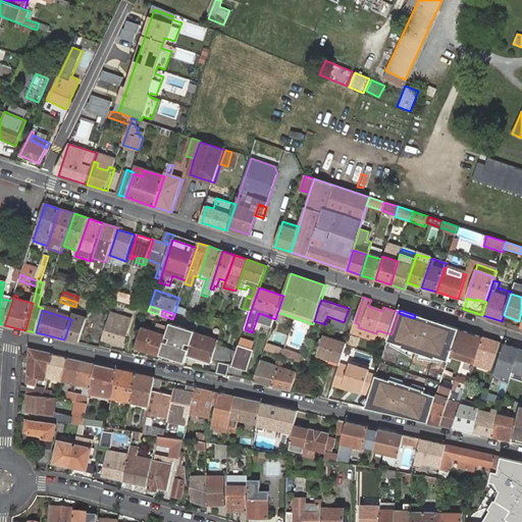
[(275,319),(259,313),(256,321),(272,327),(273,323),(275,319)]
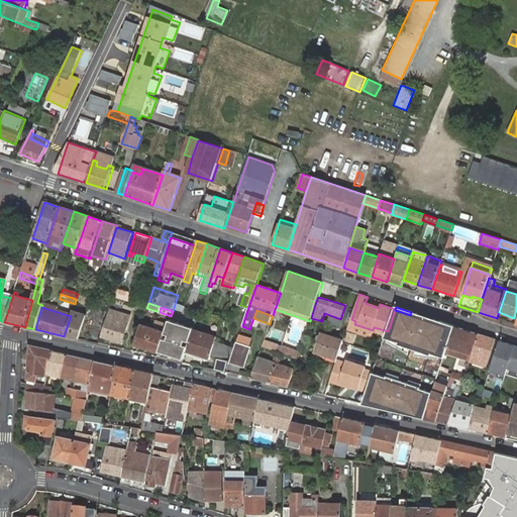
[(388,331),(386,337),(445,357),(446,355),(455,326),(440,321),(438,325),(436,323),(434,322),(433,321),(430,319),(423,317),(420,316),(418,315),(417,315),(415,315),(411,315),(412,312),(411,312),(410,315),(395,310),(390,326),(388,331)]
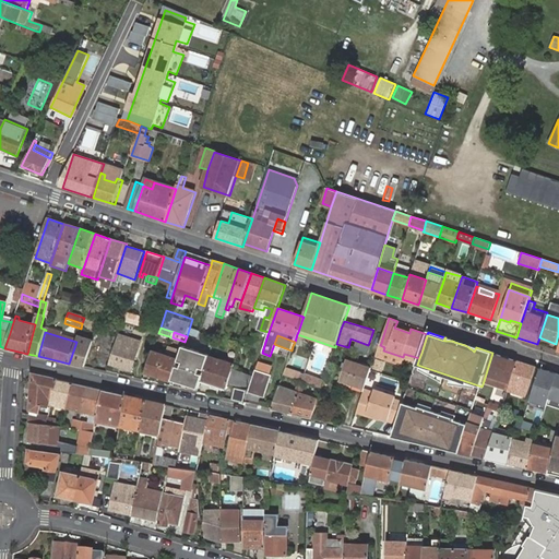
[(94,343),(78,337),(69,364),(85,368),(94,343)]
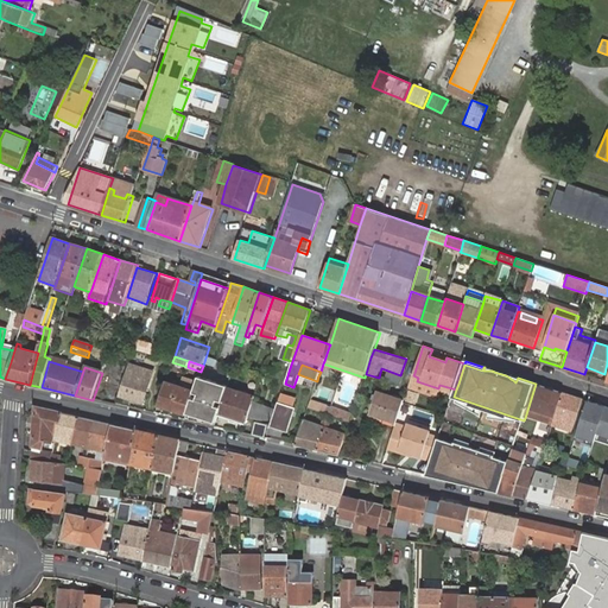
[(128,368),(119,397),(143,405),(151,380),(132,373),(133,369),(128,368)]
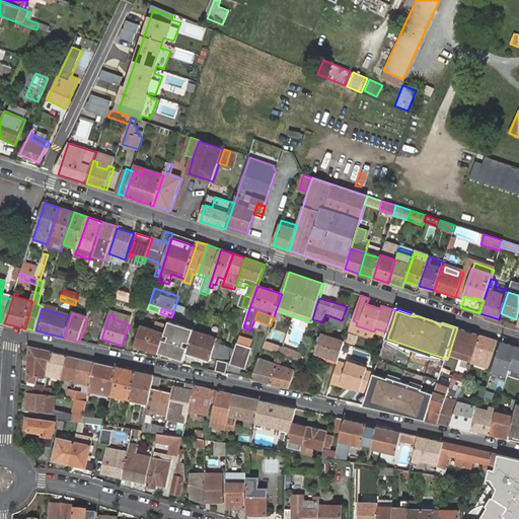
[(357,322),(353,320),(350,331),(345,343),(345,344),(353,346),(356,336),(371,341),(374,331),(356,325),(357,322)]
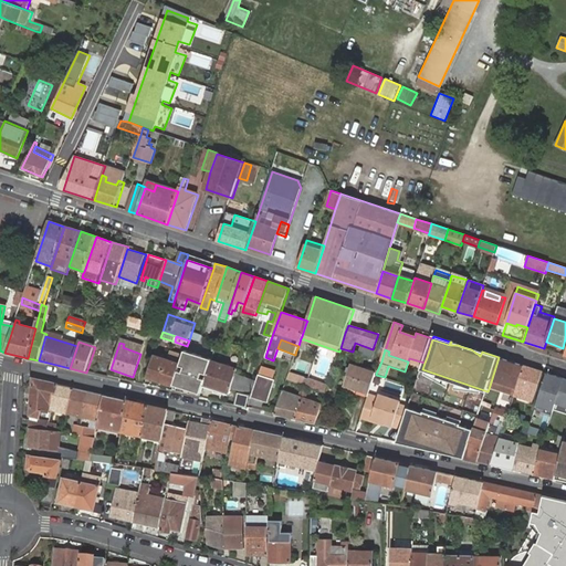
[(148,377),(160,381),(168,362),(154,357),(148,377)]
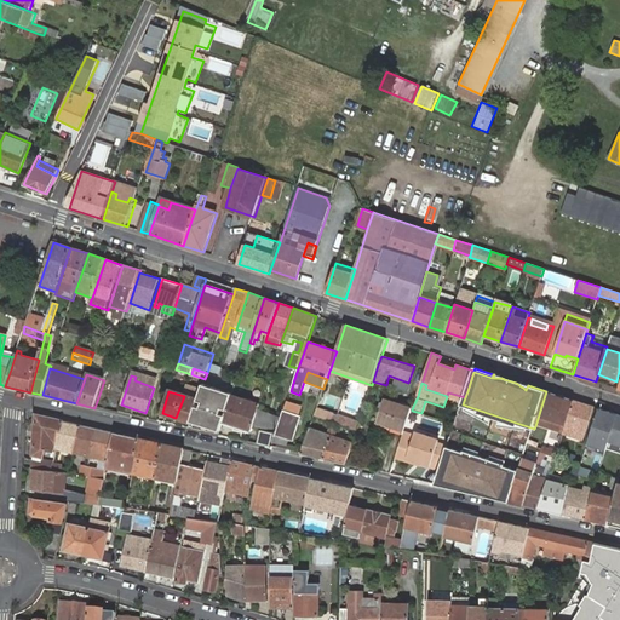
[(575,401),(549,392),(538,425),(564,434),(575,401)]
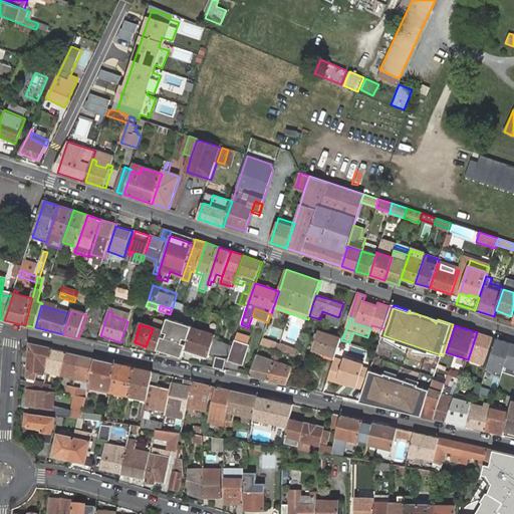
[(146,346),(158,350),(164,332),(153,328),(146,346)]
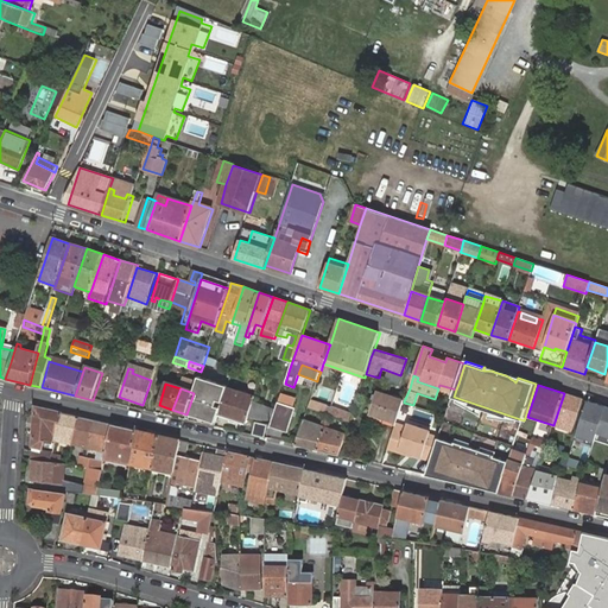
[(219,415),(246,425),(254,398),(227,388),(222,403),(219,415)]
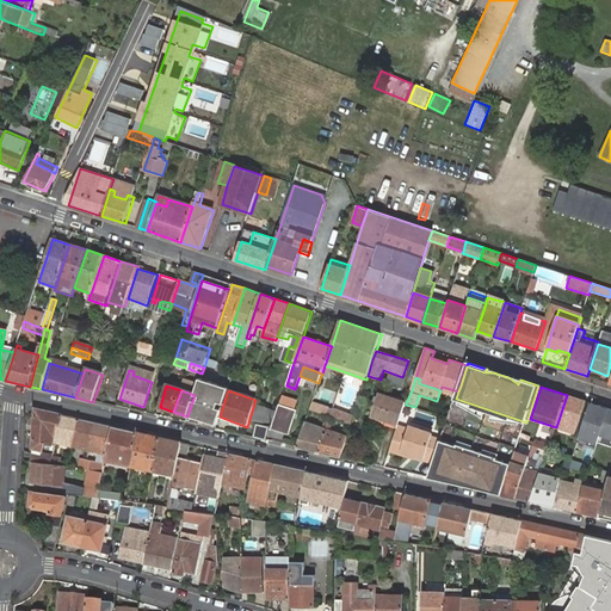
[(216,426),(220,417),(223,405),(195,395),(187,417),(216,426)]
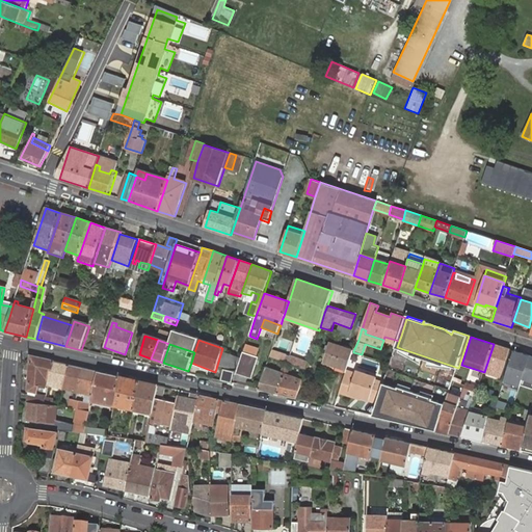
[(325,362),(347,370),(353,352),(353,351),(331,344),(325,362)]
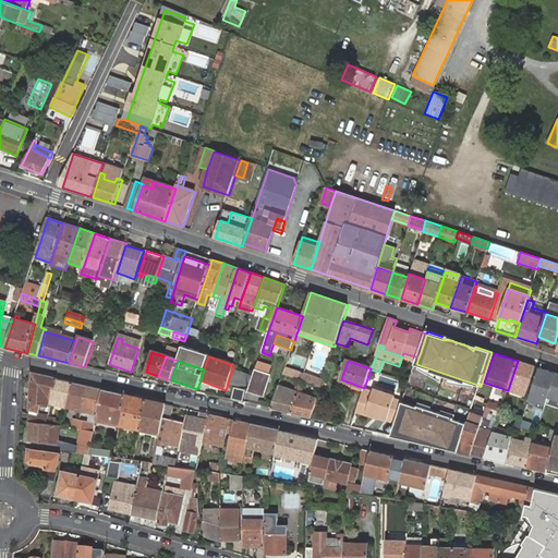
[(525,396),(535,366),(518,361),(508,390),(525,396)]
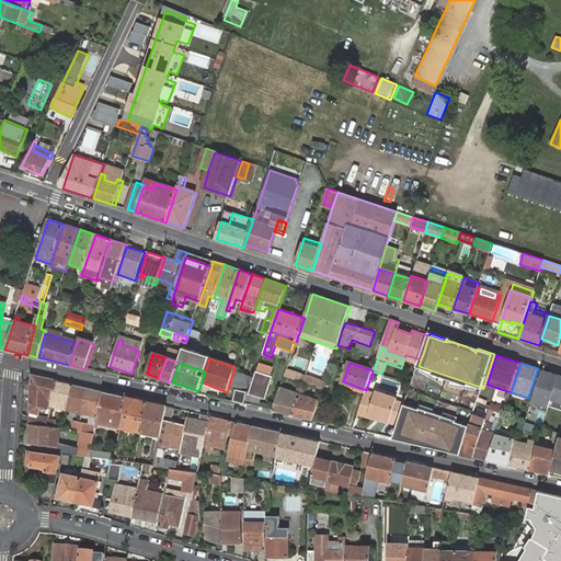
[(560,375),(538,368),(528,398),(526,404),(548,411),(549,408),(560,411),(560,375)]
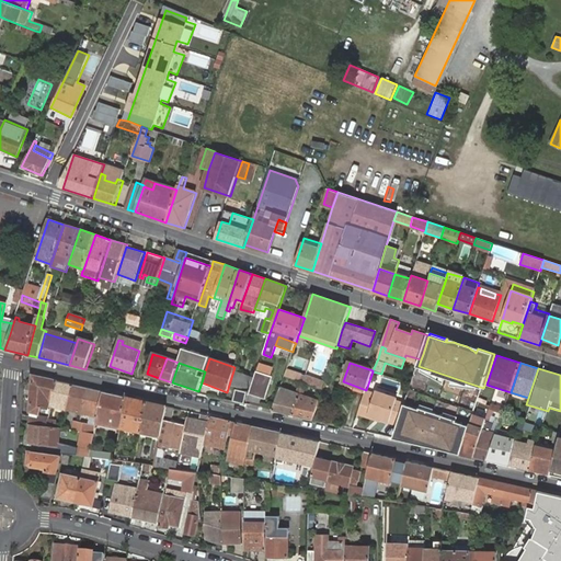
[(322,389),(324,384),(317,380),(305,376),(302,382),(304,384),(322,389)]
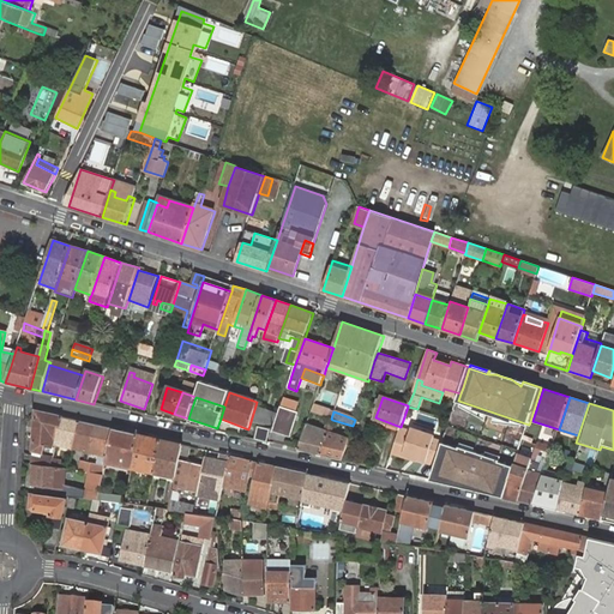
[(62,417),(36,413),(34,451),(42,453),(43,449),(47,449),(48,446),(52,446),(54,437),(59,438),(62,417)]
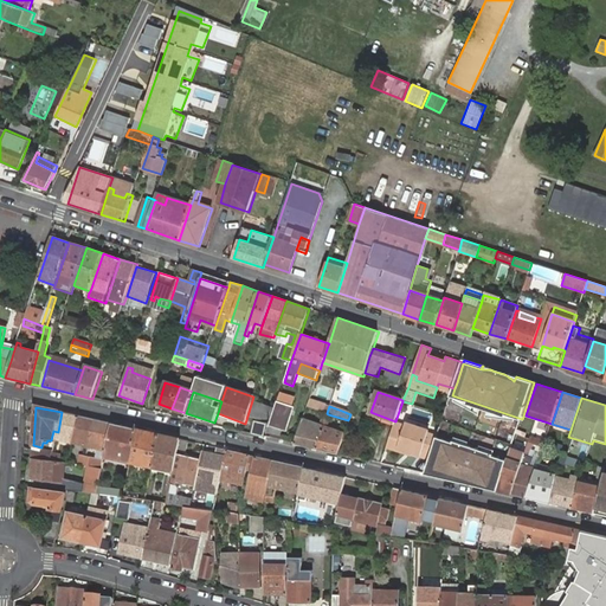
[(275,408),(269,425),(285,431),(291,414),(275,408)]
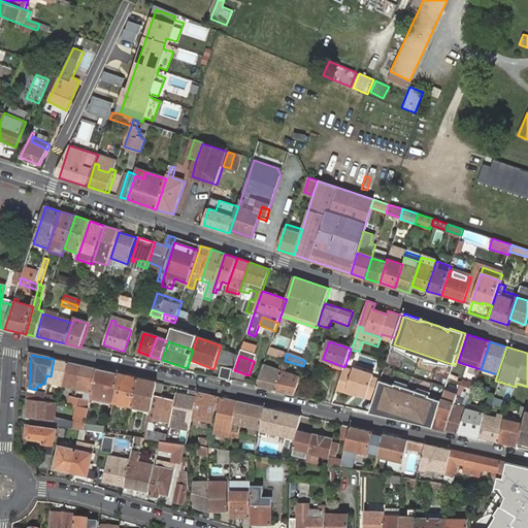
[(50,382),(64,385),(68,362),(54,359),(51,376),(50,382)]
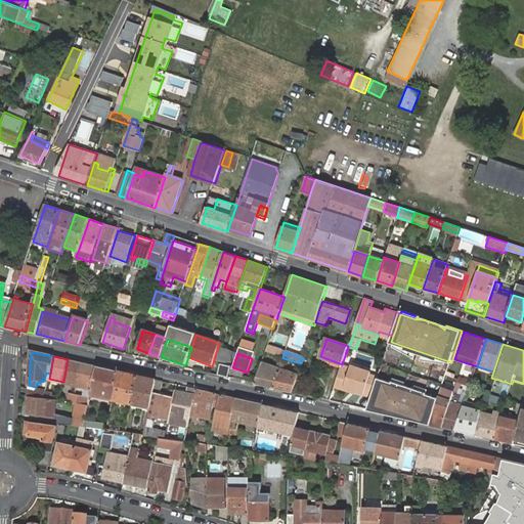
[(342,365),(342,364),(320,356),(319,360),(341,367),(342,365)]
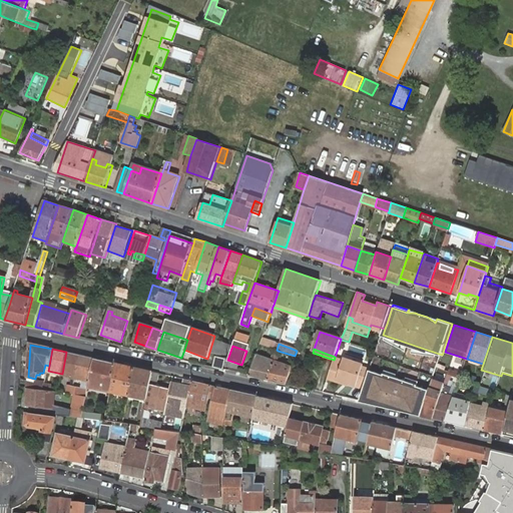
[(66,352),(62,374),(75,377),(80,355),(66,352)]
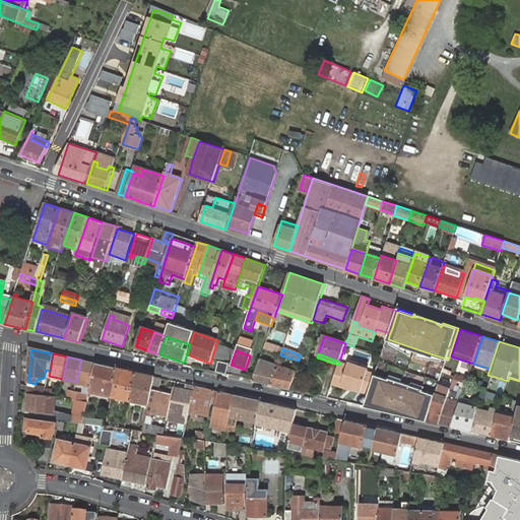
[(252,381),(271,385),(280,359),(277,358),(275,365),(259,360),(252,381)]
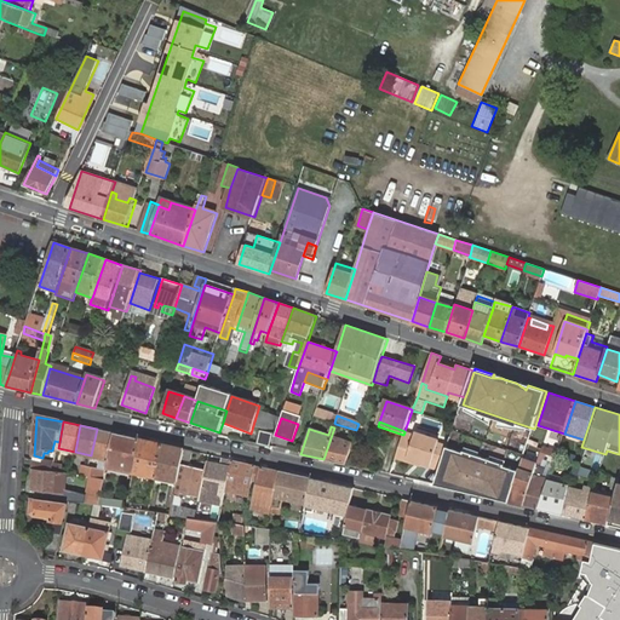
[(323,459),(345,465),(349,454),(352,443),(334,437),(338,429),(334,428),(323,459)]
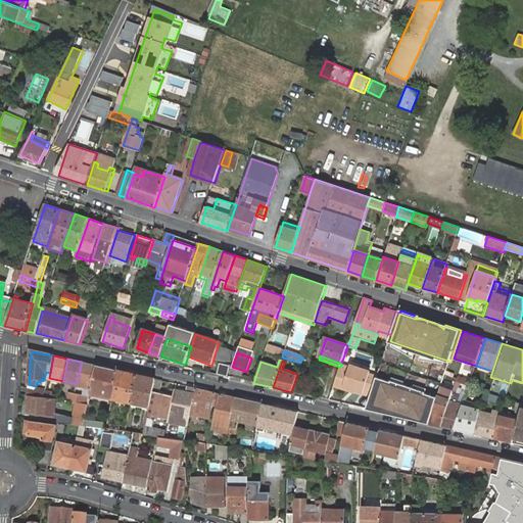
[(82,362),(77,384),(91,388),(96,365),(82,362)]
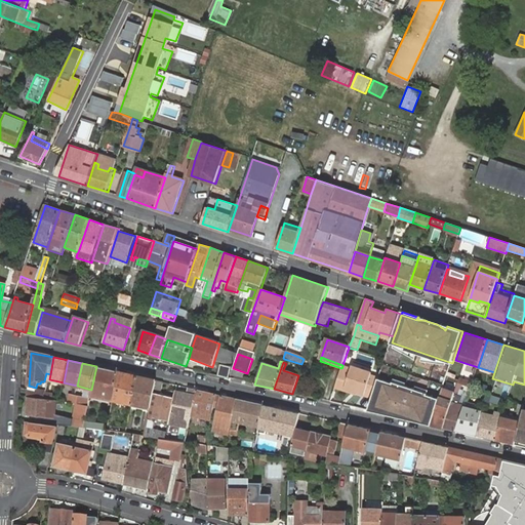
[(218,376),(228,377),(231,368),(220,365),(218,376)]
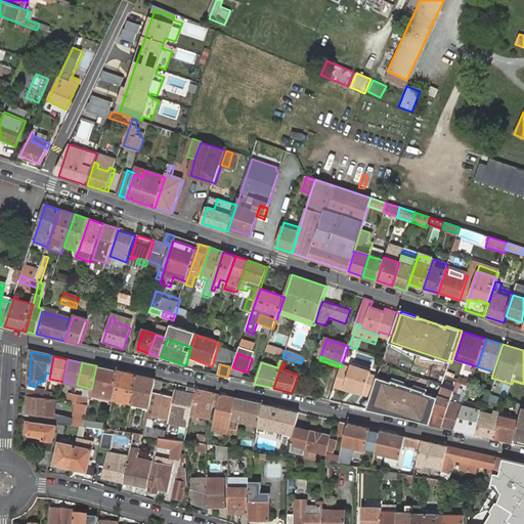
[(342,365),(341,367),(335,387),(352,392),(353,390),(364,394),(365,391),(373,393),(378,379),(379,378),(370,375),(372,373),(349,364),(348,367),(342,365)]
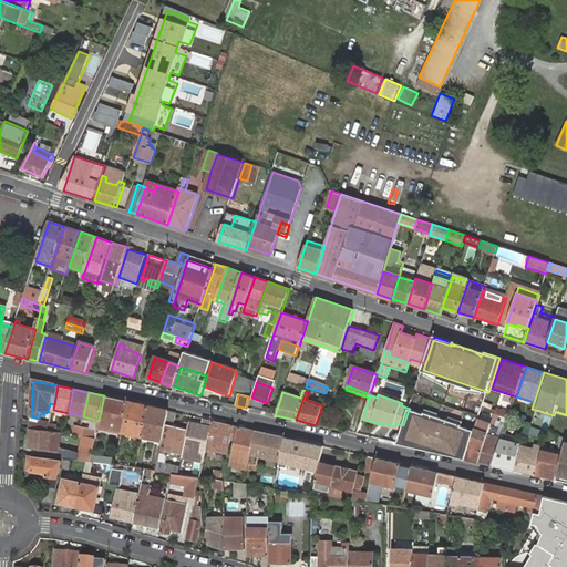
[(98,426),(122,432),(125,401),(104,395),(99,421),(98,426)]
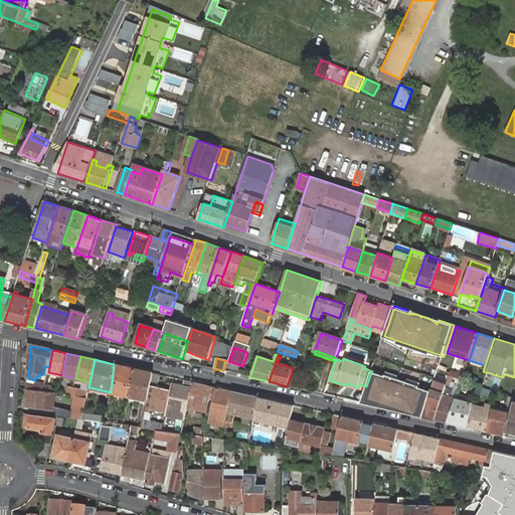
[(114,364),(111,392),(129,396),(134,369),(114,364)]
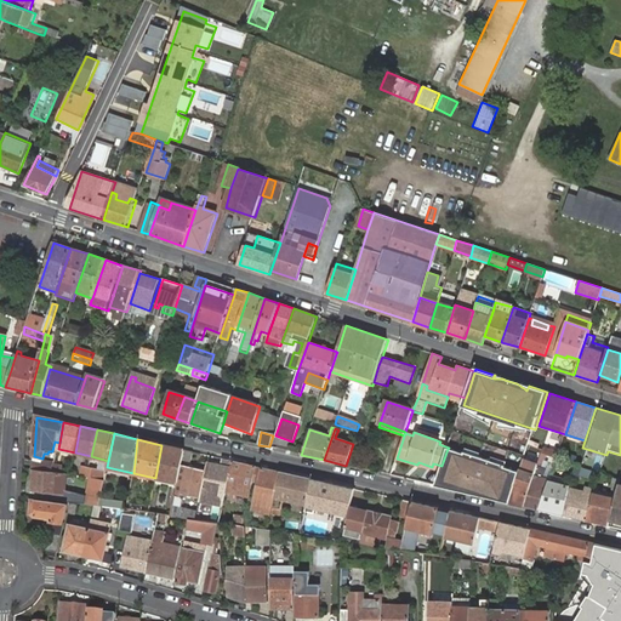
[(349,455),(382,466),(389,440),(385,439),(383,443),(377,440),(375,446),(354,440),(353,444),(349,455)]
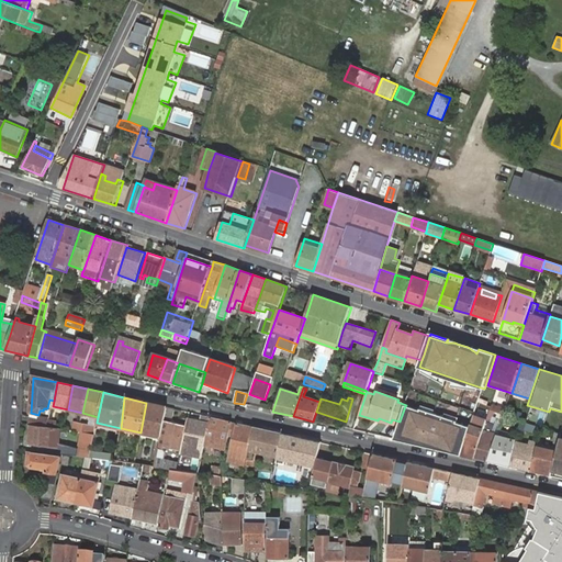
[(146,403),(141,433),(160,437),(164,420),(167,408),(146,403)]
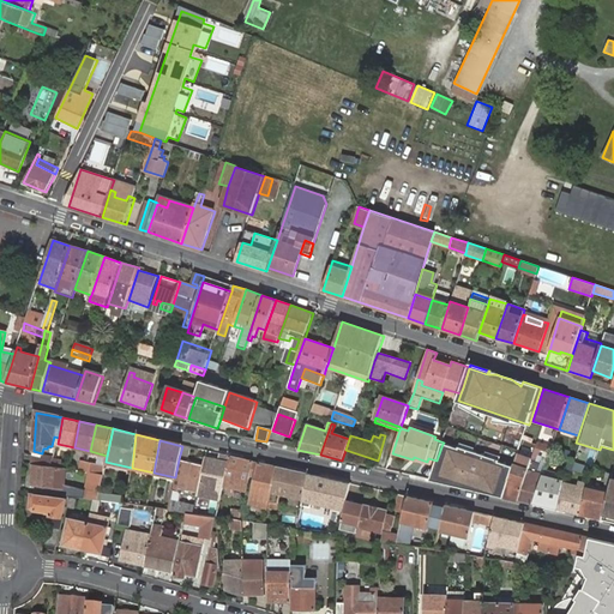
[(435,467),(432,474),(446,479),(446,480),(461,487),(461,486),(463,479),(471,481),(470,487),(471,487),(473,488),(475,489),(477,489),(479,489),(481,489),(482,489),(485,489),(486,489),(488,489),(488,494),(494,494),(505,498),(511,480),(515,469),(515,468),(443,444),(437,461),(435,467)]
